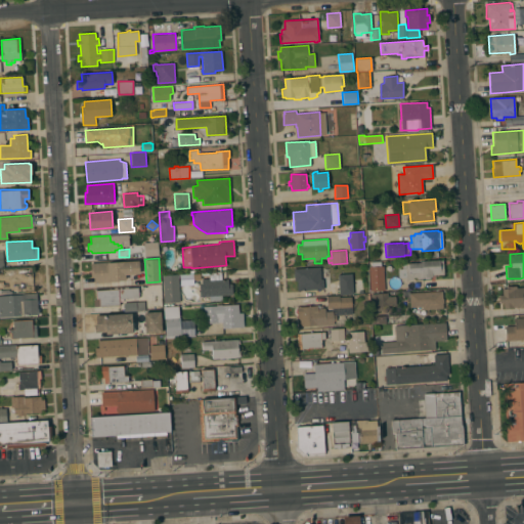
[(90,263),(138,260),(139,273),(125,274),(125,280),(94,282),(93,276),(91,277),(90,263)]
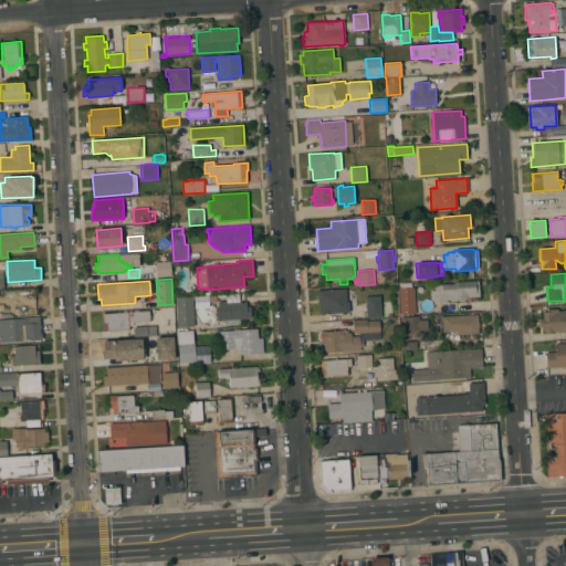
[(454,283),(454,282),(474,281),(478,281),(479,296),(467,297),(467,299),(464,300),(464,301),(458,301),(450,301),(450,299),(447,300),(447,302),(439,302),(439,300),(430,300),(430,291),(435,291),(435,290),(438,290),(438,289),(435,289),(433,285),(454,283)]
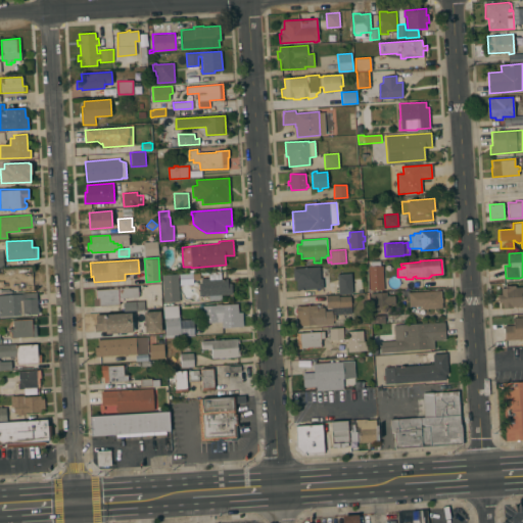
[(323,288),(296,290),(296,280),(293,280),(292,269),(320,267),(320,279),(322,279),(323,283),(325,283),(325,286),(323,286),(323,288)]
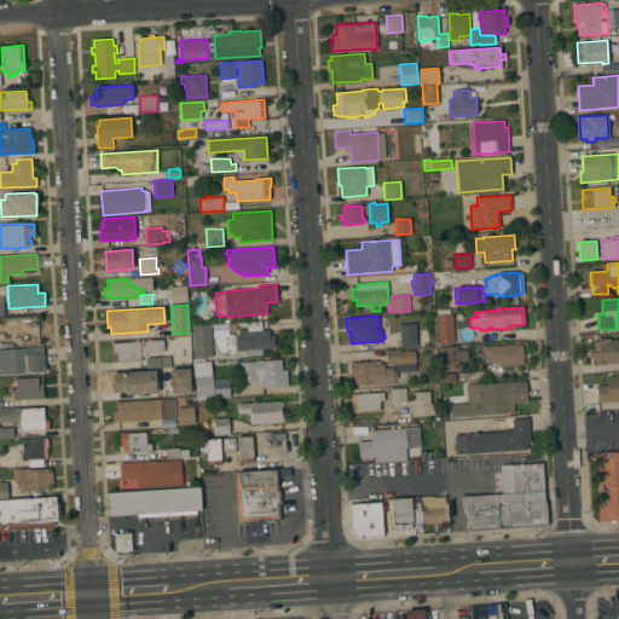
[(438,343),(437,328),(438,328),(437,318),(443,318),(443,319),(451,318),(452,327),(453,327),(455,342),(438,343)]
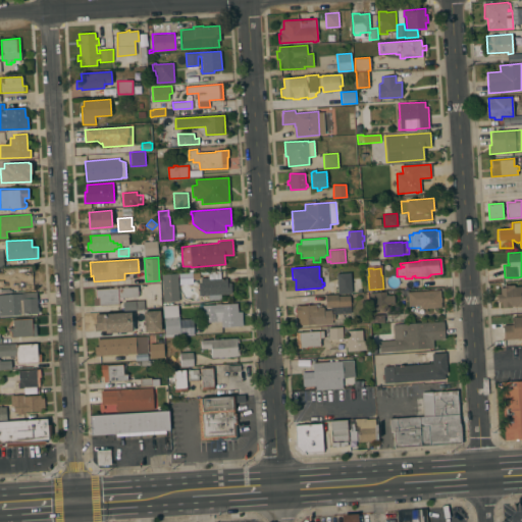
[(231,294),(199,295),(199,282),(201,282),(201,277),(209,277),(208,272),(220,271),(220,278),(227,278),(227,282),(231,282),(231,294)]
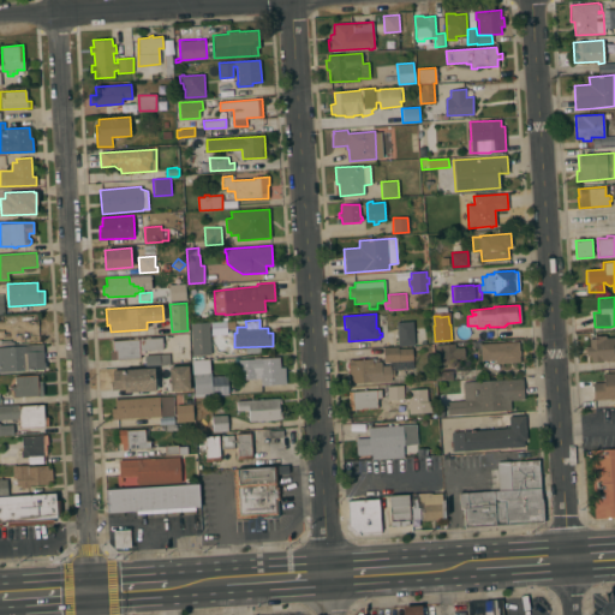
[(415,345),(398,346),(396,322),(413,321),(415,345)]
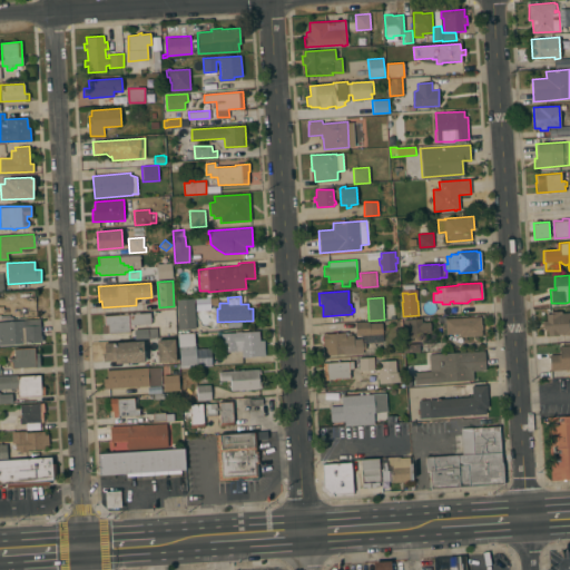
[(209,298),(210,310),(196,311),(196,300),(209,298)]
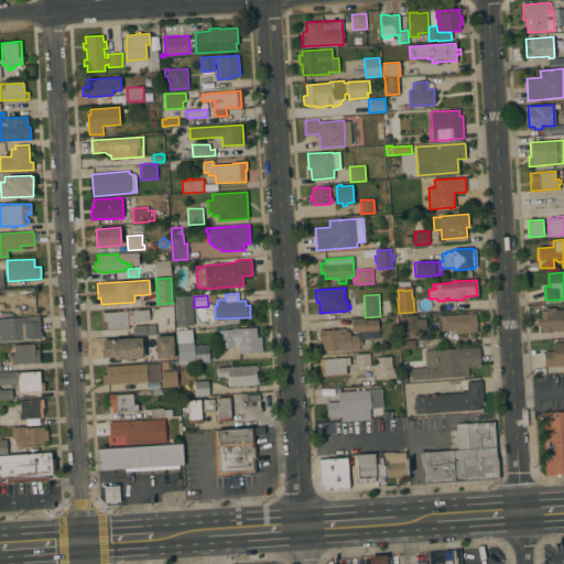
[(175,297),(192,296),(194,325),(176,326),(175,297)]
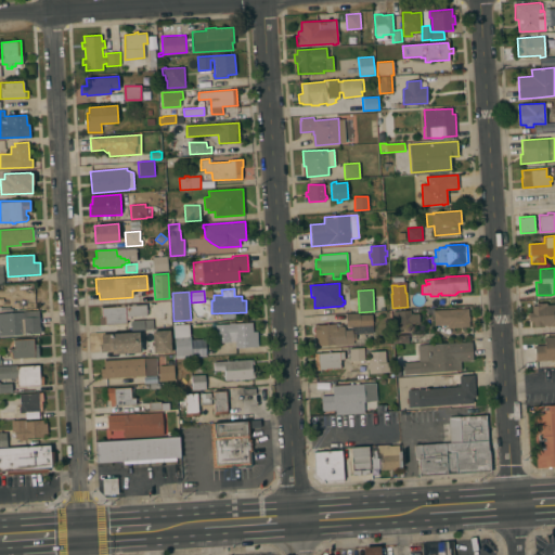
[(554,325),(551,326),(551,324),(544,325),(544,326),(533,327),(533,320),(529,321),(528,312),(532,312),(532,306),(537,306),(537,304),(546,302),(546,305),(554,304),(554,325)]
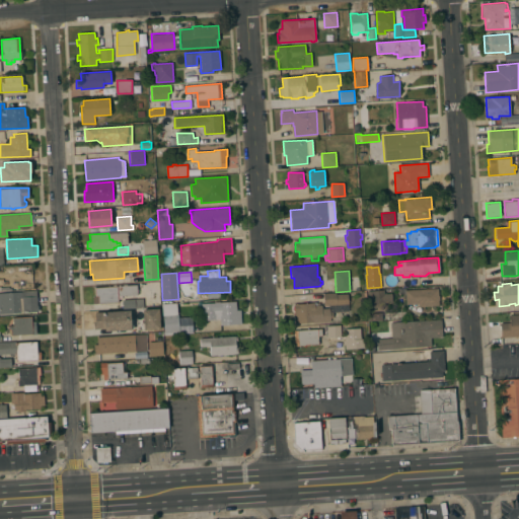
[(137,285),(137,289),(138,289),(139,292),(137,292),(137,295),(135,295),(135,296),(132,296),(132,295),(122,296),(123,298),(118,299),(118,302),(114,302),(115,303),(112,303),(112,302),(104,303),(104,304),(102,304),(102,303),(93,304),(92,296),(95,296),(95,294),(93,294),(93,290),(94,290),(94,287),(96,287),(96,286),(98,286),(98,287),(102,287),(102,285),(104,285),(104,287),(108,286),(108,285),(110,285),(110,286),(113,286),(113,285),(117,284),(117,286),(119,286),(119,284),(120,284),(120,286),(123,285),(123,284),(127,284),(127,285),(137,285)]
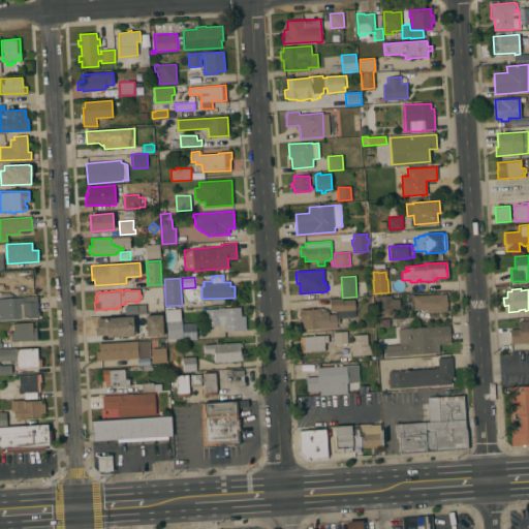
[(446,293),(446,301),(447,301),(447,306),(446,306),(447,311),(427,312),(426,309),(413,310),(412,296),(446,293)]
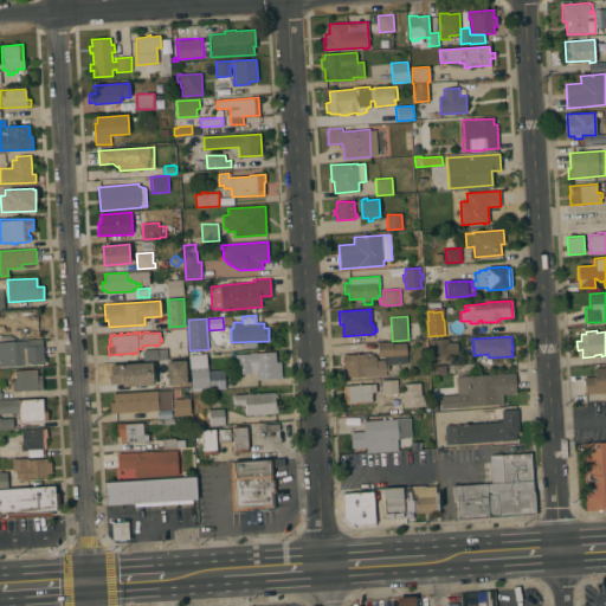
[(0,341),(27,340),(42,339),(43,356),(44,356),(44,362),(44,363),(0,366),(0,341)]
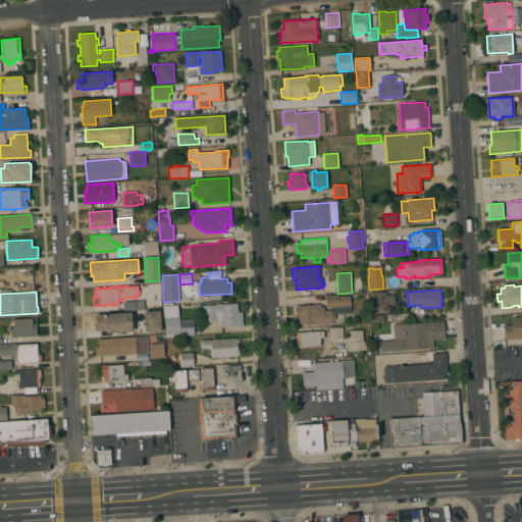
[(369,293),(386,292),(386,295),(394,295),(394,297),(395,297),(395,301),(394,302),(395,304),(386,305),(387,308),(384,308),(384,311),(376,312),(376,309),(374,309),(373,303),(370,304),(369,293)]
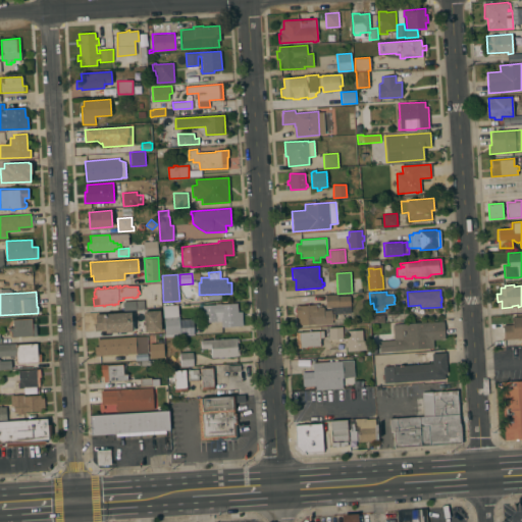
[(325,307),(325,296),(337,295),(337,296),(350,296),(351,306),(325,307)]
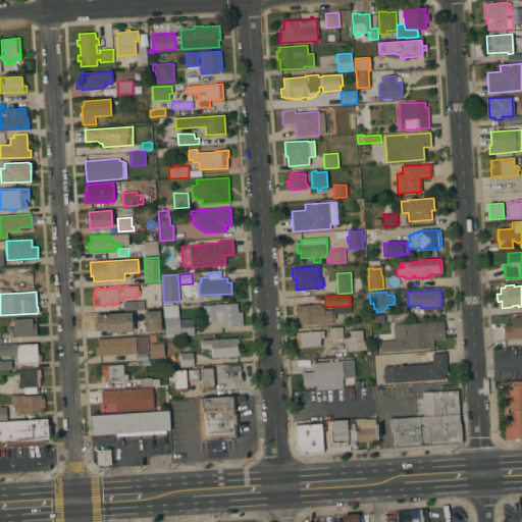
[(145,309),(135,309),(124,310),(123,302),(135,302),(135,301),(144,300),(145,309)]
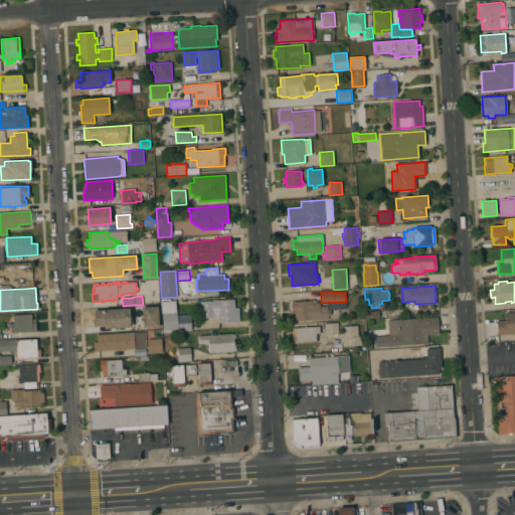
[(218,323),(218,313),(214,314),(214,317),(201,318),(199,301),(212,300),(217,299),(217,300),(233,299),(234,308),(236,308),(236,312),(234,312),(235,321),(218,323)]
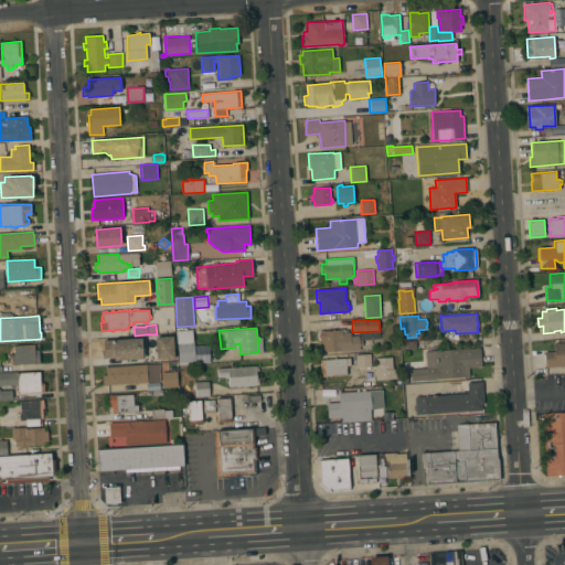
[(341,351),(341,350),(320,352),(320,340),(320,330),(323,330),(323,331),(340,330),(340,329),(342,329),(342,332),(350,332),(350,336),(359,336),(359,340),(362,340),(362,347),(359,347),(360,350),(341,351)]
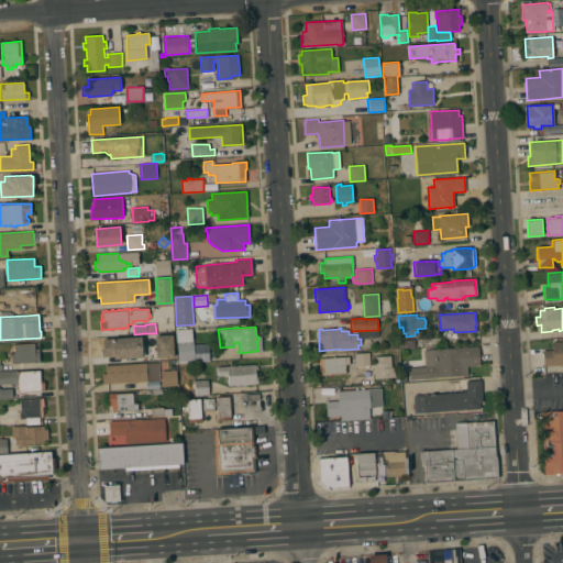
[(176,345),(175,330),(191,329),(192,341),(194,341),(195,360),(179,361),(178,345),(176,345)]
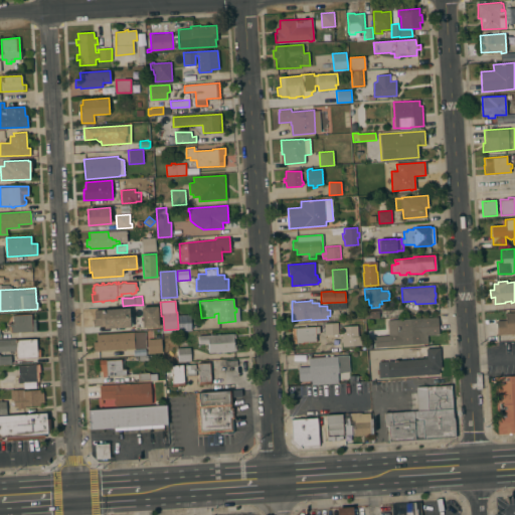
[(141,307),(157,306),(159,326),(143,327),(141,307)]
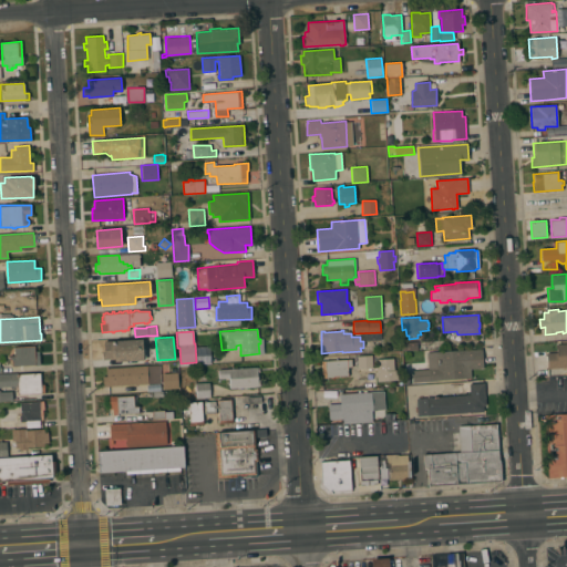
[(142,339),(142,349),(145,349),(145,359),(143,359),(143,360),(114,361),(114,359),(102,359),(102,352),(104,351),(104,341),(142,339)]
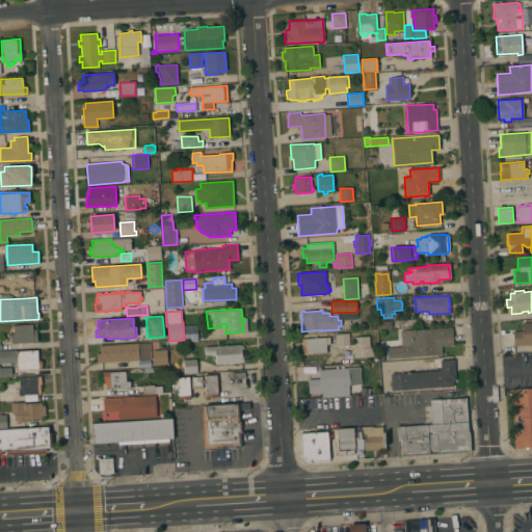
[(391,320),(391,328),(378,329),(378,321),(391,320)]
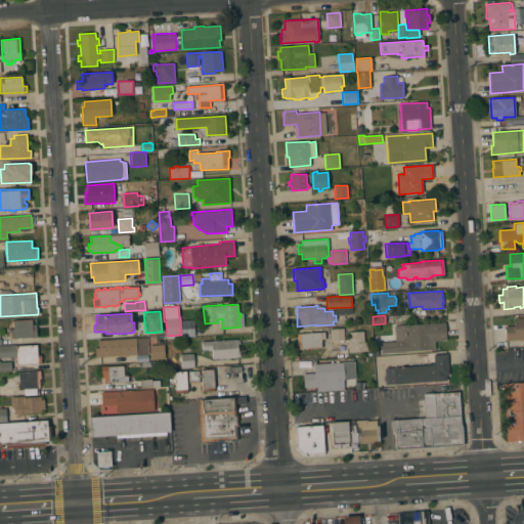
[(523,317),(523,339),(506,341),(505,326),(514,325),(514,318),(523,317)]
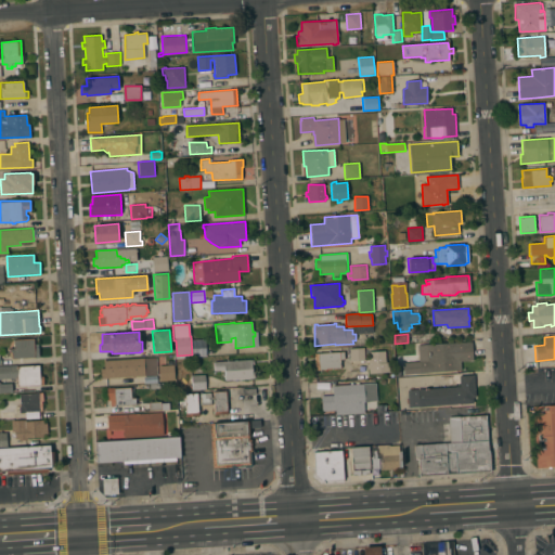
[(34,338),(34,344),(38,344),(39,357),(12,359),(12,357),(10,357),(9,348),(14,348),(13,339),(34,338)]
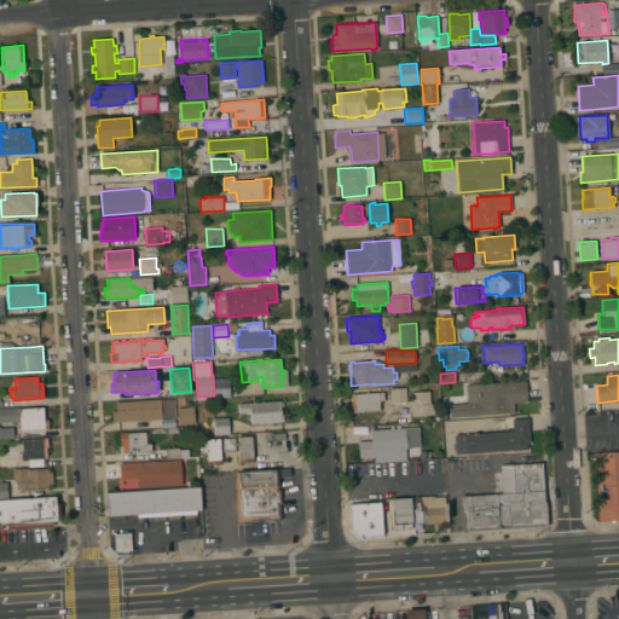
[(468,416),(468,412),(466,412),(464,406),(467,406),(467,403),(472,403),(472,395),(476,395),(475,385),(526,381),(527,401),(514,403),(514,412),(468,416)]
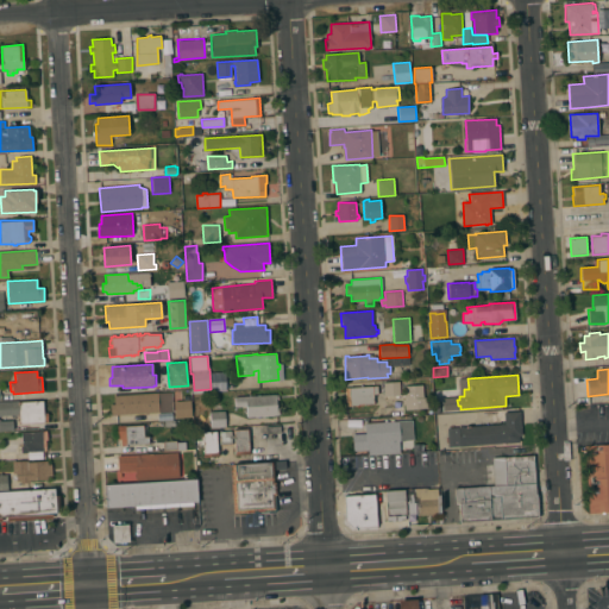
[(383,382),(399,381),(400,395),(384,396),(383,382)]
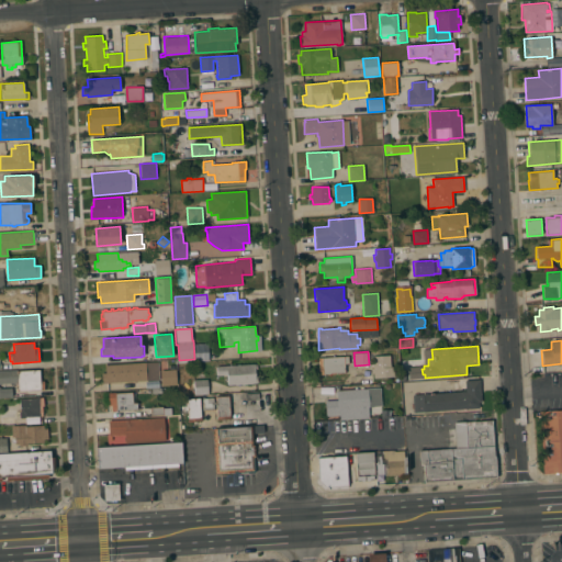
[(348,356),(348,363),(345,363),(345,373),(336,373),(336,372),(330,373),(330,374),(319,374),(318,358),(348,356)]
